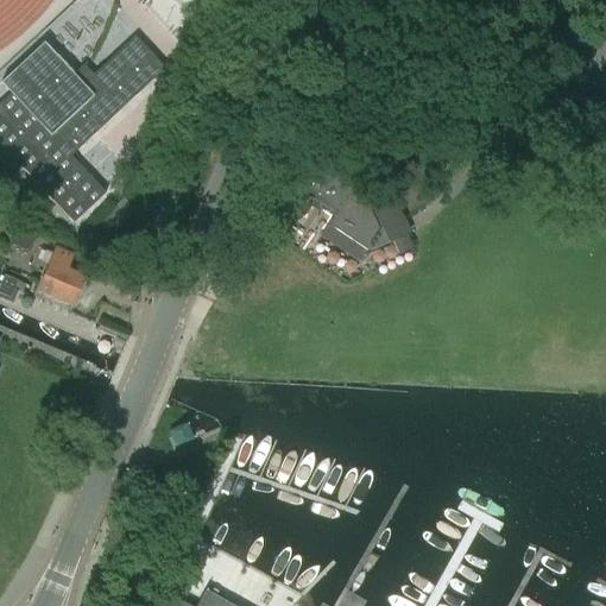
[(45,40),(2,80),(12,90),(0,101),(0,139),(75,221),(107,190),(73,153),(166,65),(137,33),(84,82),(45,40)]
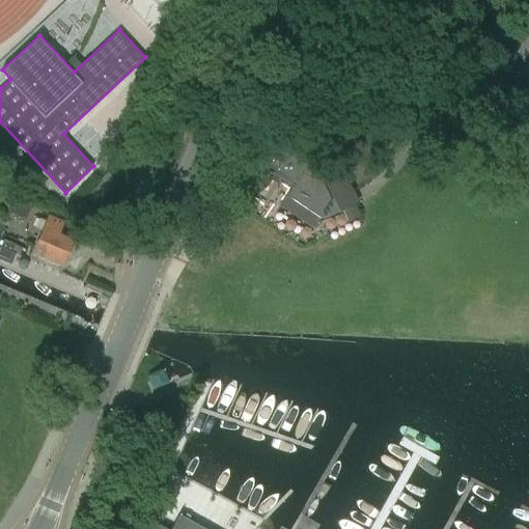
[(287,133),(263,167),(293,187),(288,194),(325,219),(342,210),(315,156),(317,154),(287,133)]
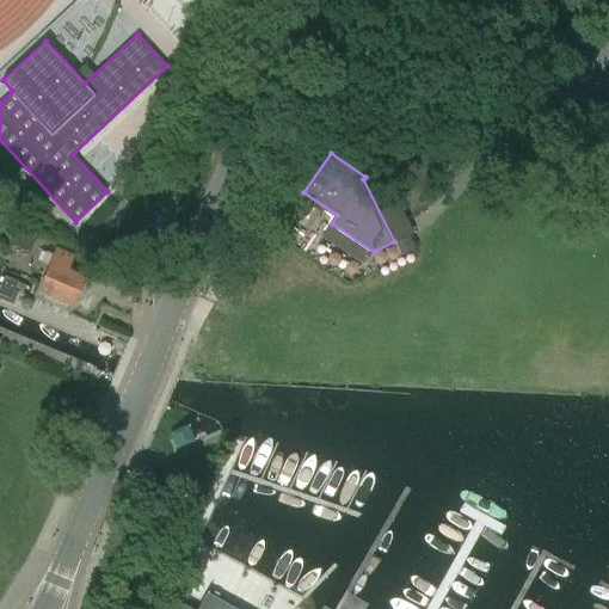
[(294,223),(311,239),(327,222),(311,207),(294,223)]
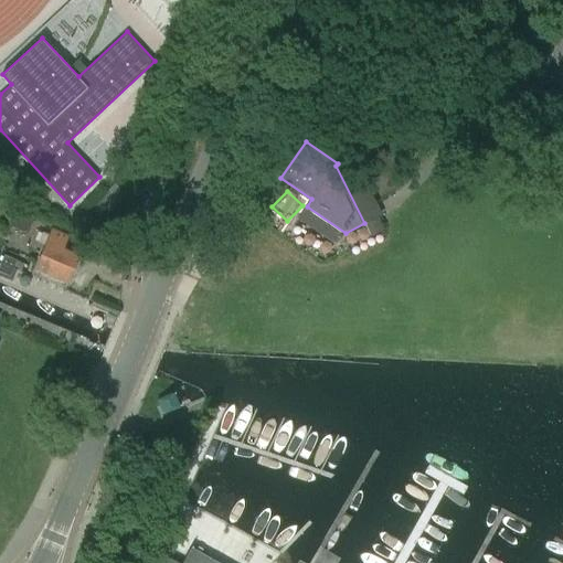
[(17,210),(12,222),(30,229),(34,218),(17,210)]
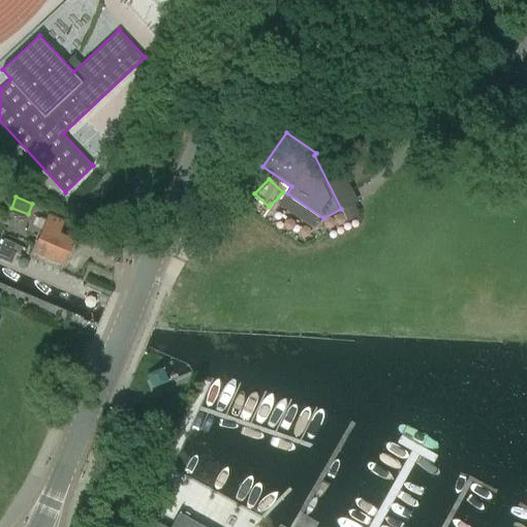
[(72,240),(58,234),(63,220),(50,215),(36,249),(52,255),(51,258),(63,264),(72,240)]
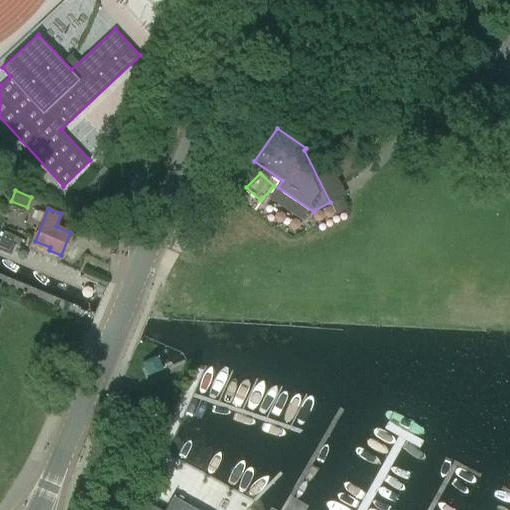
[(0,244),(10,249),(16,234),(4,229),(0,240),(0,244)]
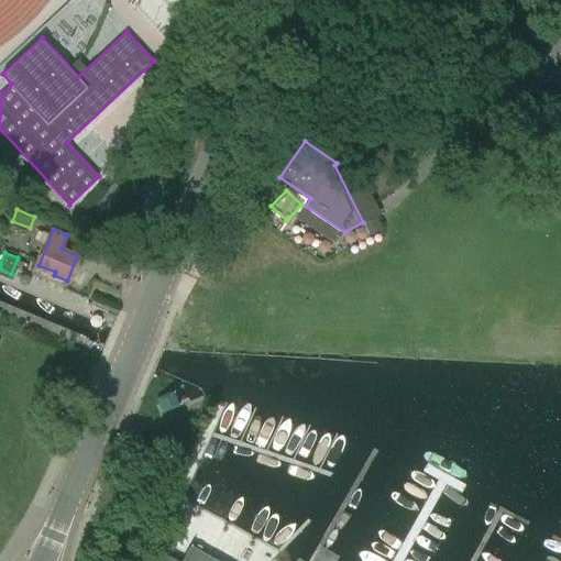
[(187,560),(182,560),(163,550),(156,560),(215,560),(194,549),(187,560)]
